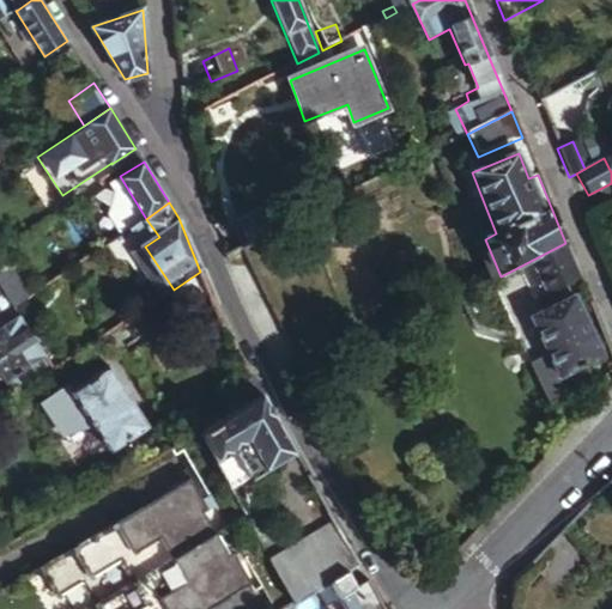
[(274,243),(270,231),(258,238),(262,249),(274,243)]
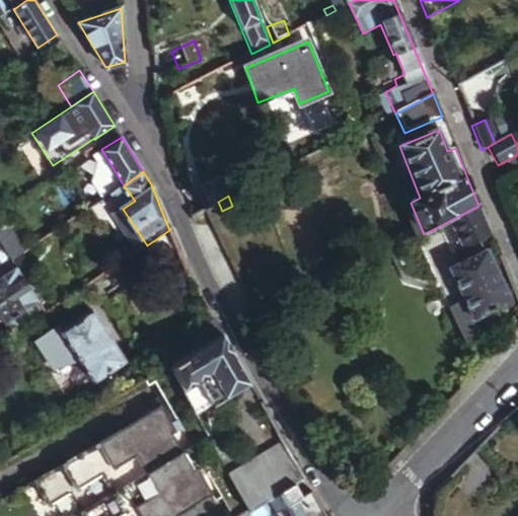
[(424,234),(434,259),(439,270),(445,286),(451,298),(465,334),(505,318),(501,306),(509,303),(486,241),(491,238),(478,206),(424,234)]
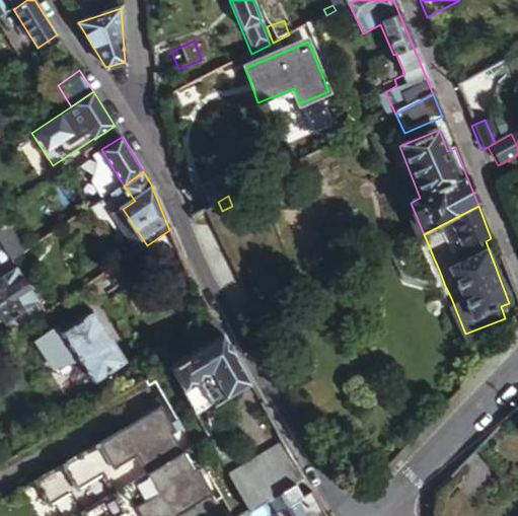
[(9,227),(0,233),(0,240),(5,248),(13,262),(26,252),(9,227)]
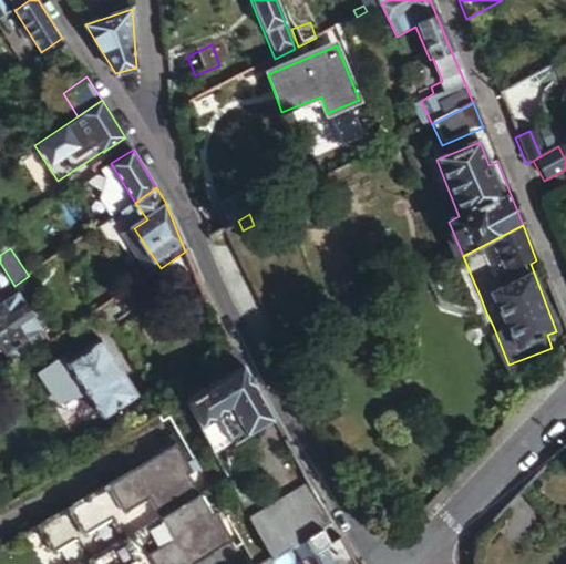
[(480,295),(474,283),(463,256),(431,273),(449,306),(480,295)]
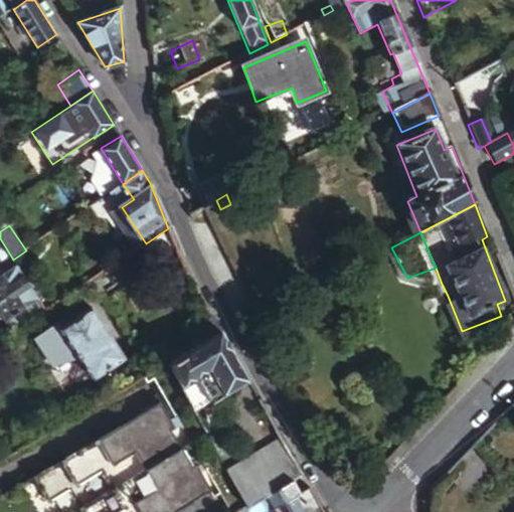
[(121,261),(89,283),(100,300),(123,283),(118,276),(127,270),(121,261)]
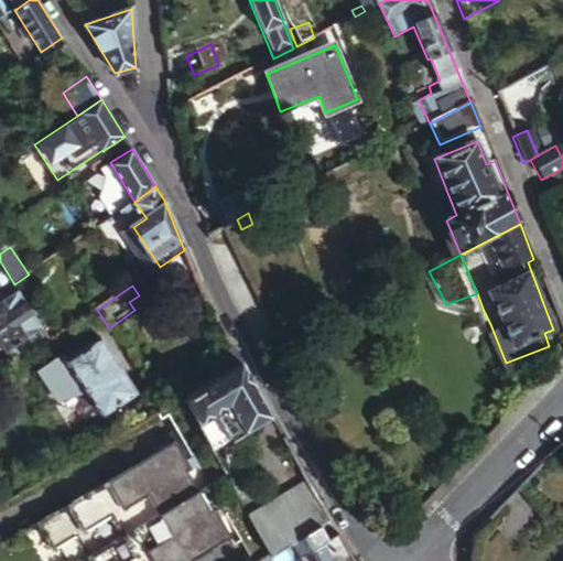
[(43,328),(20,292),(0,304),(0,341),(8,353),(43,328)]
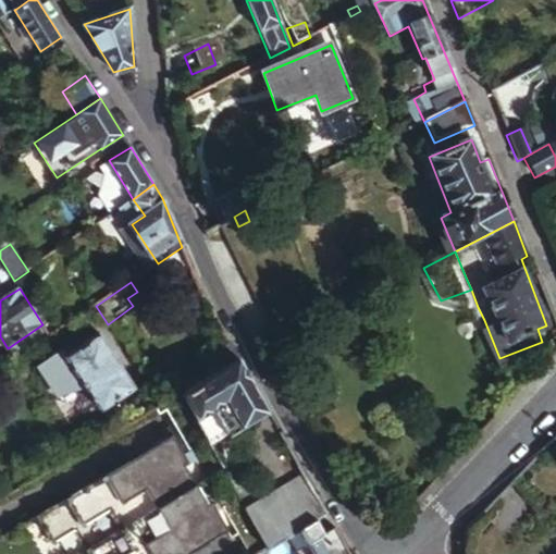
[(476,324),(484,320),(478,307),(470,310),(476,324)]
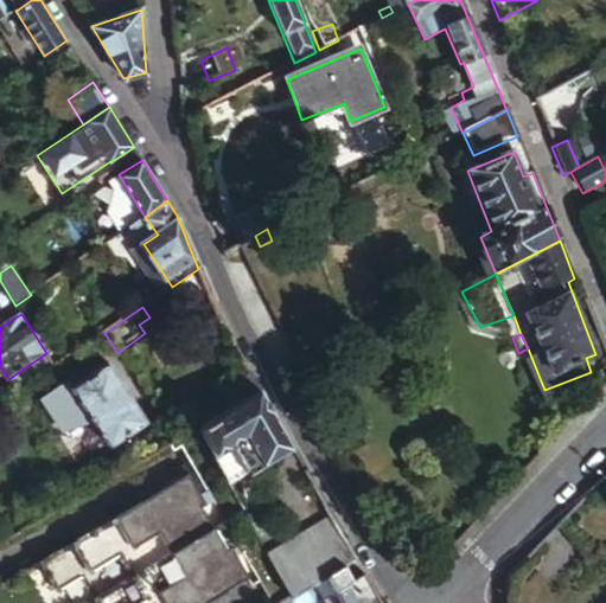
[(17,392),(55,366),(46,353),(8,379),(17,392)]
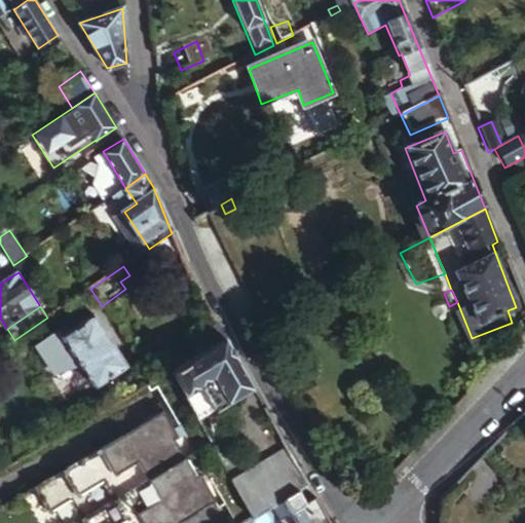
[(63,337),(97,389),(129,368),(96,316),(63,337)]
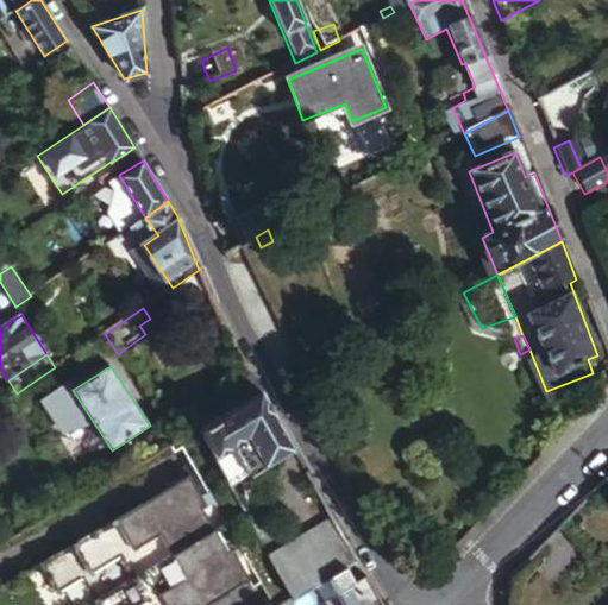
[(218,395),(227,410),(259,391),(251,376),(218,395)]
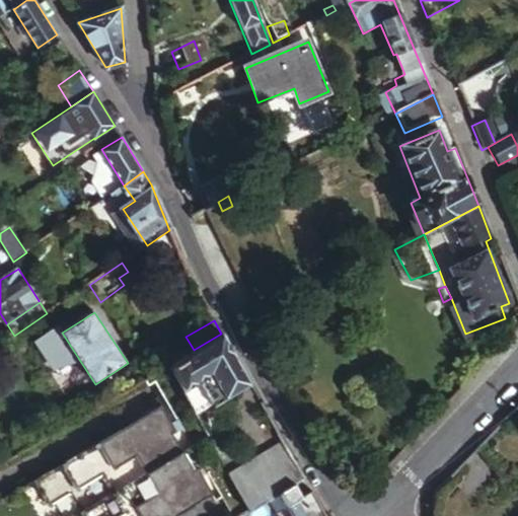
[(221,334),(194,350),(181,357),(168,365),(192,406),(207,396),(213,406),(250,383),(237,360),(221,334)]
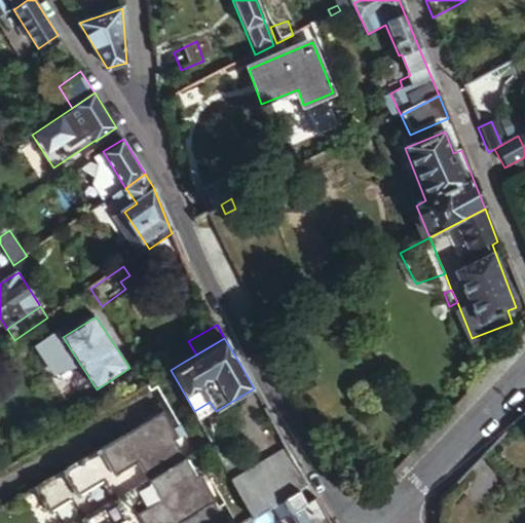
[(137,451),(127,436),(23,497),(37,522),(179,522),(171,508),(191,495),(200,511),(219,500),(204,477),(201,479),(177,438),(181,436),(167,412),(149,423),(157,439),(137,451)]
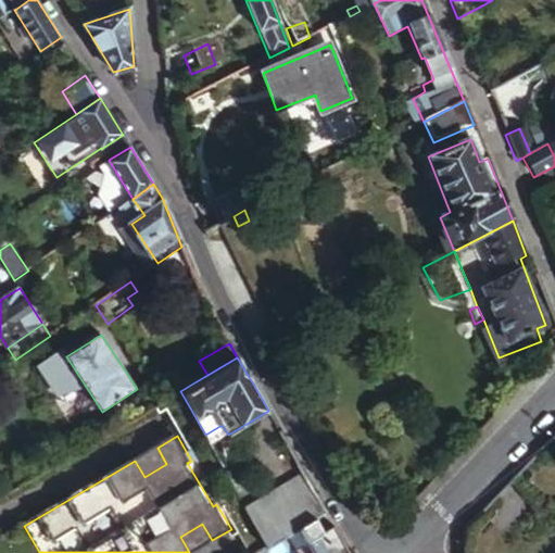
[(158,448),(135,461),(144,477),(166,464),(158,448)]
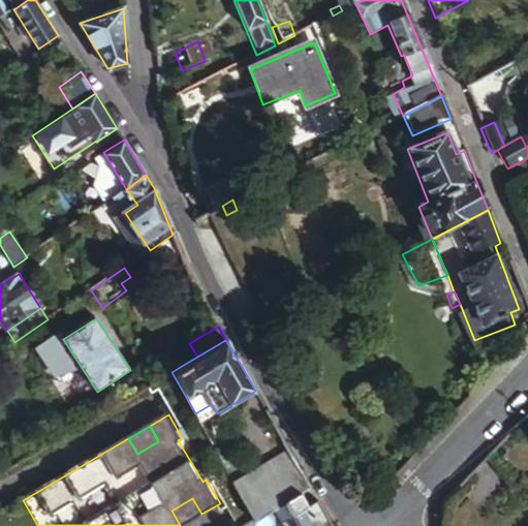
[(269,514),(301,495),(311,489),(288,450),(236,484),(256,521),(269,514)]
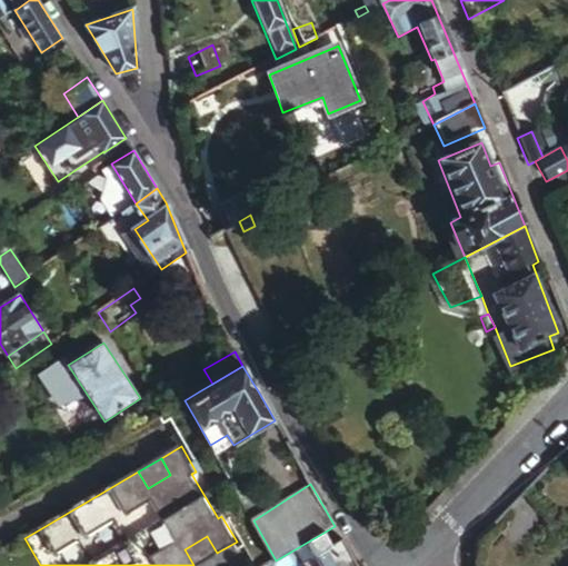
[(514,498),(500,513),(526,537),(539,523),(514,498)]
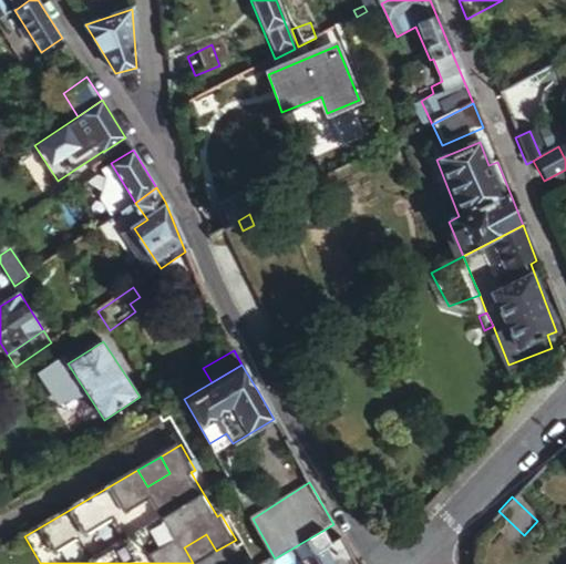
[(331,544),(322,531),(288,551),(295,563),(302,563),(316,555),(320,563),(354,563),(341,539),(331,544)]
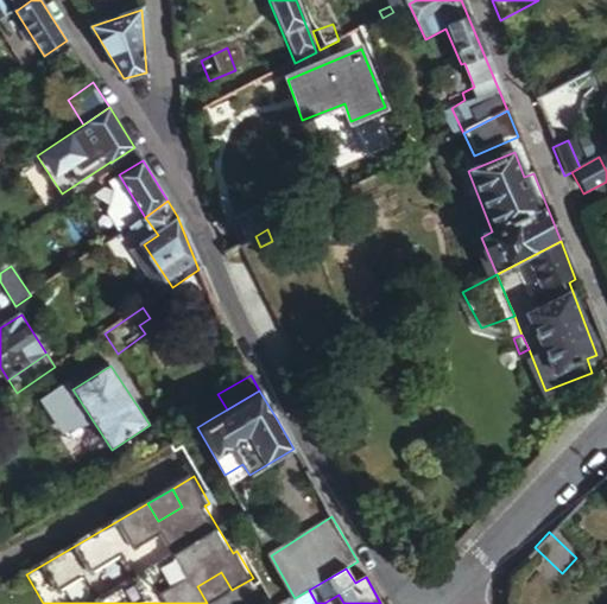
[(210,603),(232,590),(221,572),(197,586),(207,603),(210,603)]
